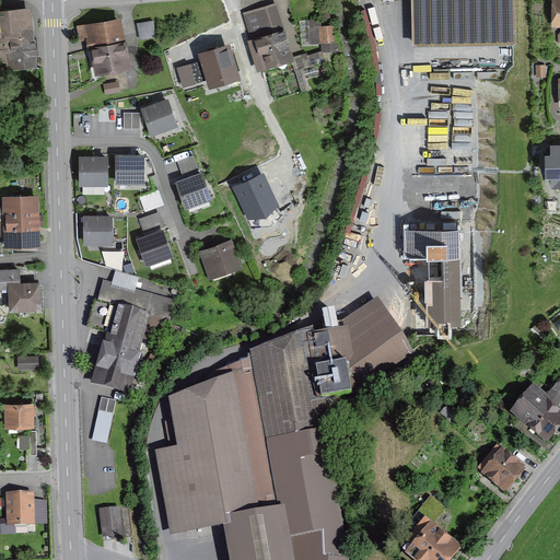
[(512,0),(412,0),(415,47),(514,43),(512,0)]
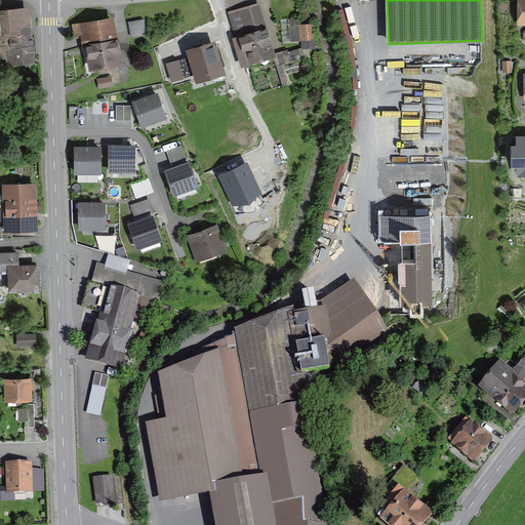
[(239,39),(241,38),(247,61),(270,54),(255,7),(232,14),(239,39)]
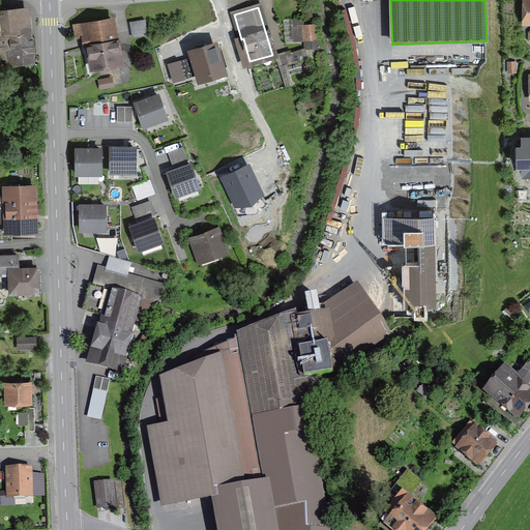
[(7,63),(32,61),(26,10),(0,11),(0,47),(5,47),(7,63)]
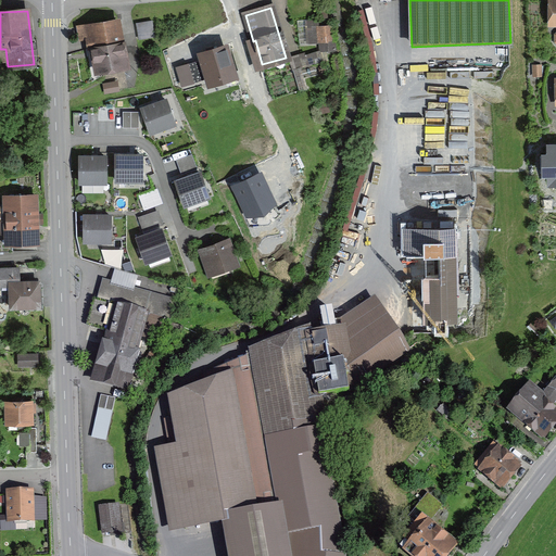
[(141,38),(156,36),(154,20),(138,22),(141,38)]
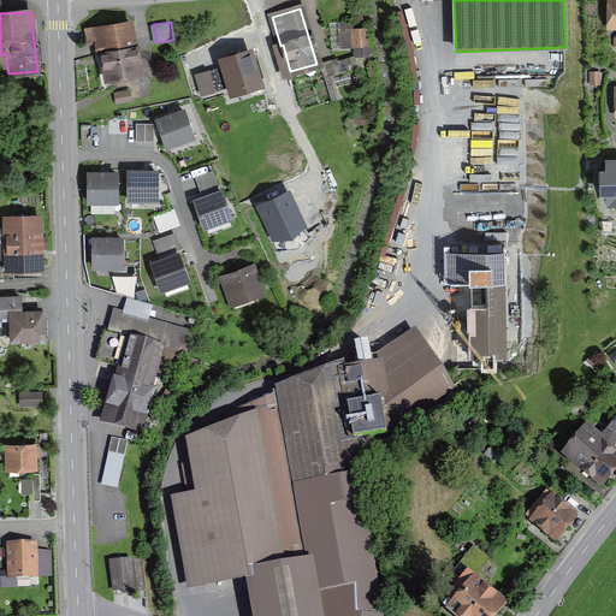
[(132,48),(128,23),(87,30),(90,45),(96,43),(99,54),(107,52),(132,48)]
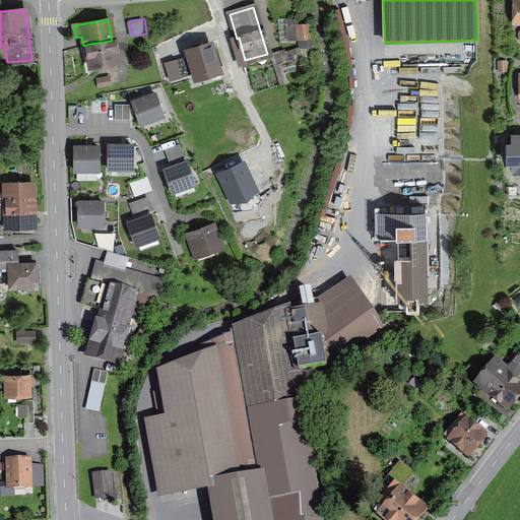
[(313,38),(311,38),(310,23),(297,23),(297,25),(289,26),(289,41),(304,39),(304,47),(314,47),(313,38)]
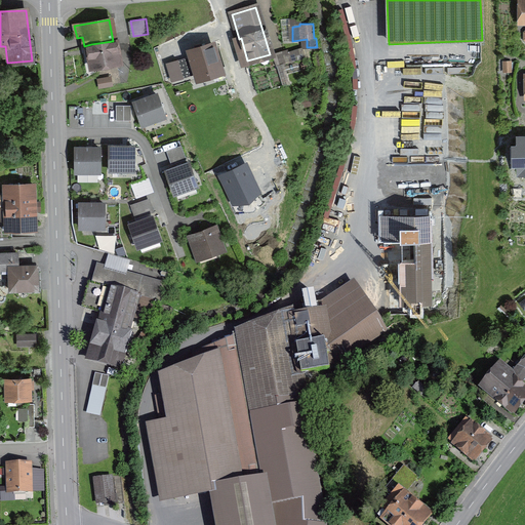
[(91,44),(94,66),(117,62),(113,41),(91,44)]
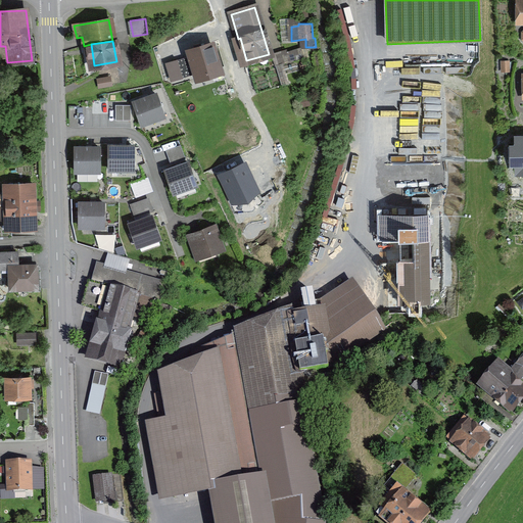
[(212,43),(189,50),(191,56),(176,60),(180,76),(195,72),(197,77),(220,70),(212,43)]
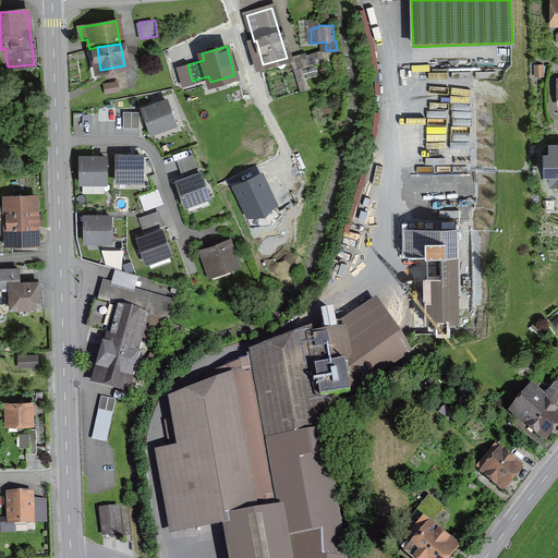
[(298,69),(305,67),(305,65),(322,61),(319,55),(303,60),(302,57),(294,58),(298,69)]
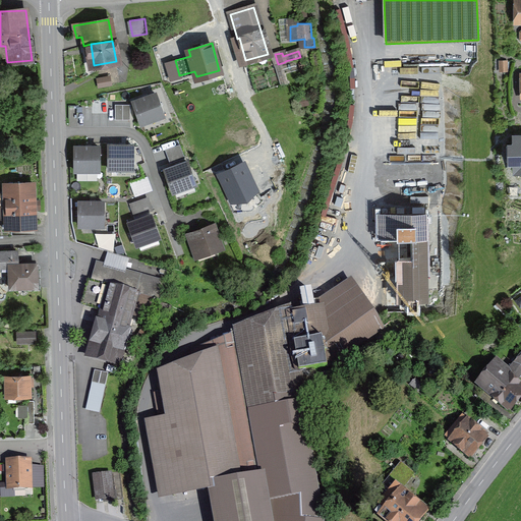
[(508,63),(498,63),(498,76),(509,76),(508,63)]
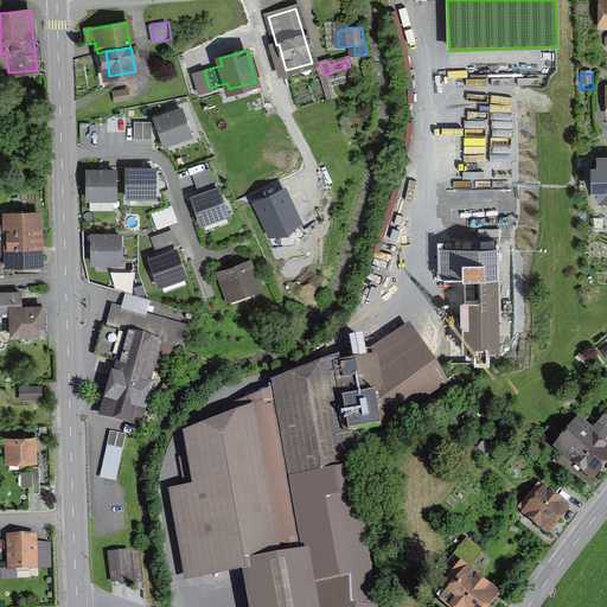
[(458,85),(452,77),(434,90),(443,103),(472,81),(468,76),(458,85)]
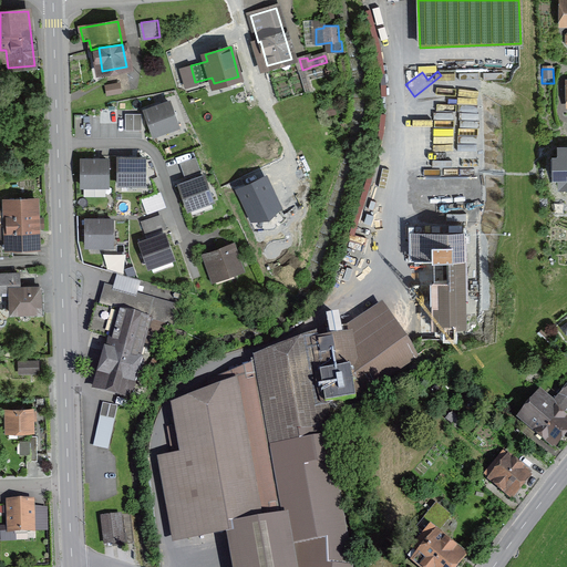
[(106,86),(107,94),(120,92),(119,84),(106,86)]
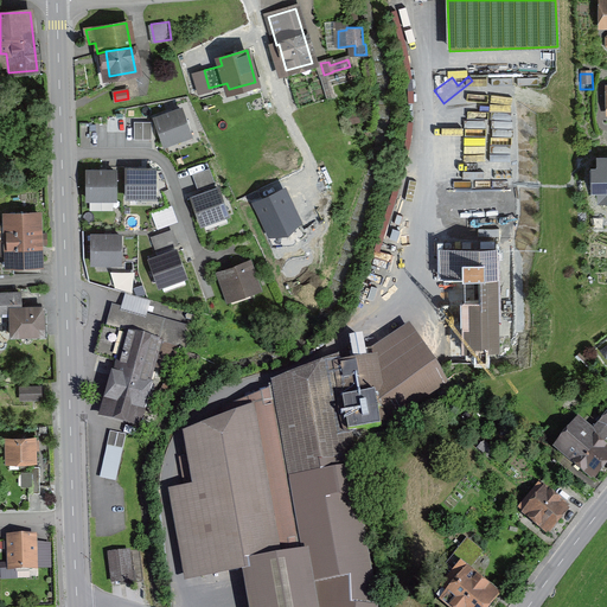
[(155,119),(165,145),(191,135),(181,109),(155,119)]
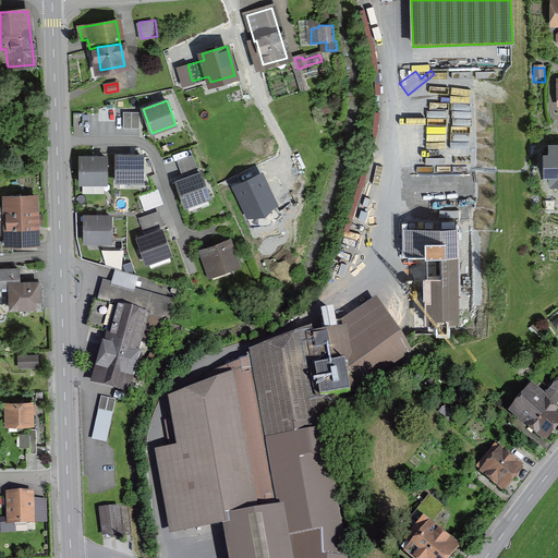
[(123,112),(123,129),(140,129),(140,112),(123,112)]
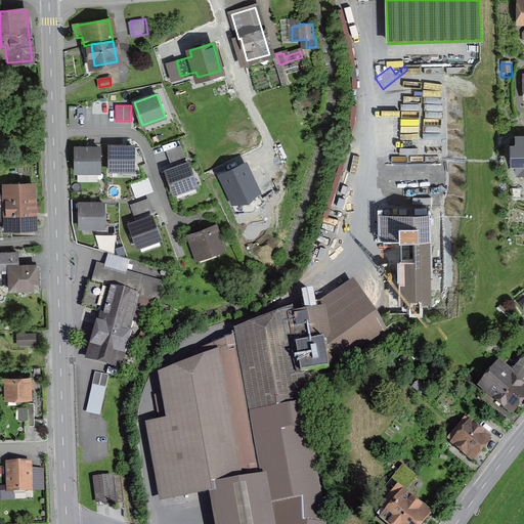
[(523,138),(519,139),(519,147),(513,147),(514,162),(519,162),(519,171),(523,170),(523,138)]
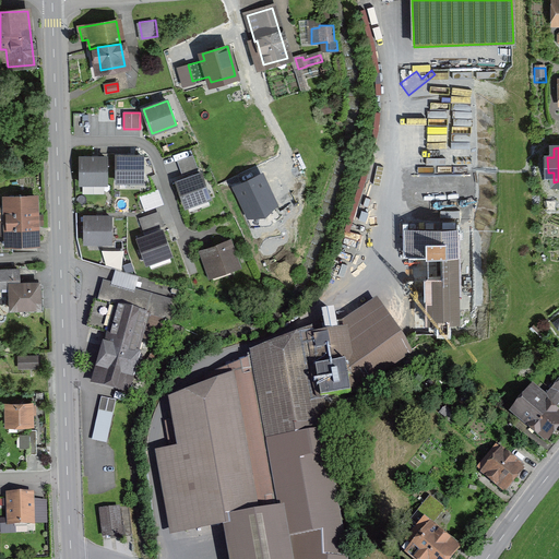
[(142,181),(142,156),(117,156),(117,181),(142,181)]
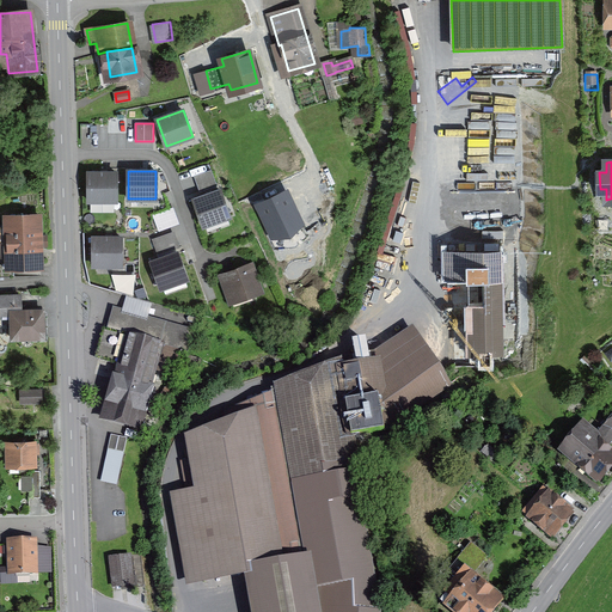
[(116,201),(116,173),(89,173),(89,201),(116,201)]
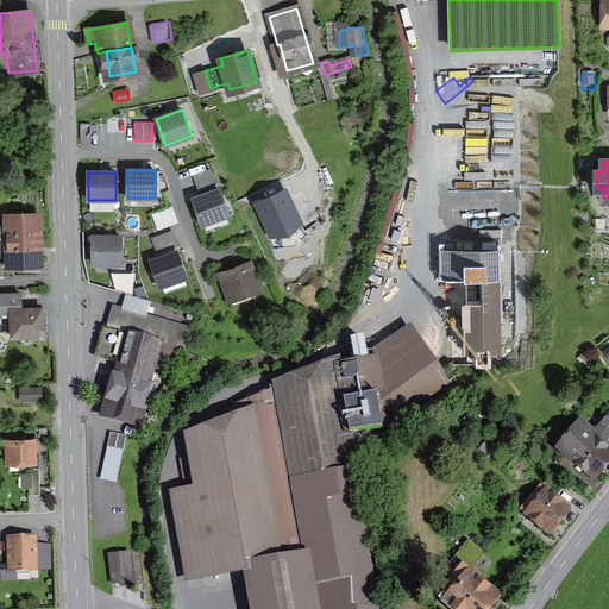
[(196,182),(199,190),(215,184),(213,176),(196,182)]
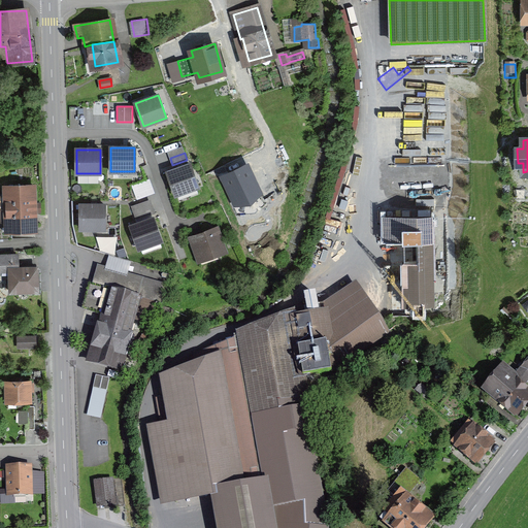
[(167,172),(175,195),(198,187),(190,164),(167,172)]
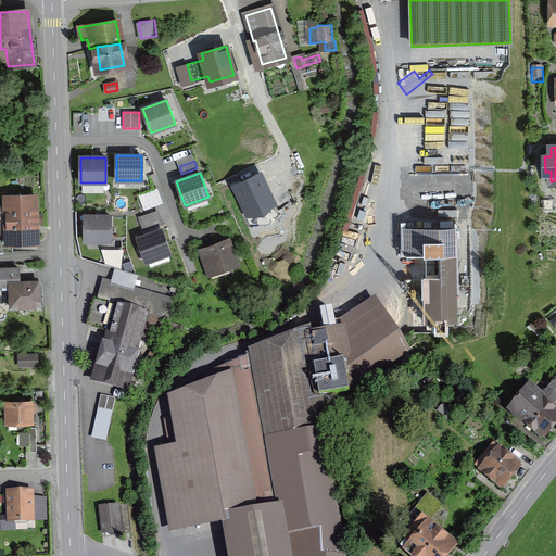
[(263,176),(239,187),(251,213),(265,213),(275,203),(263,176)]
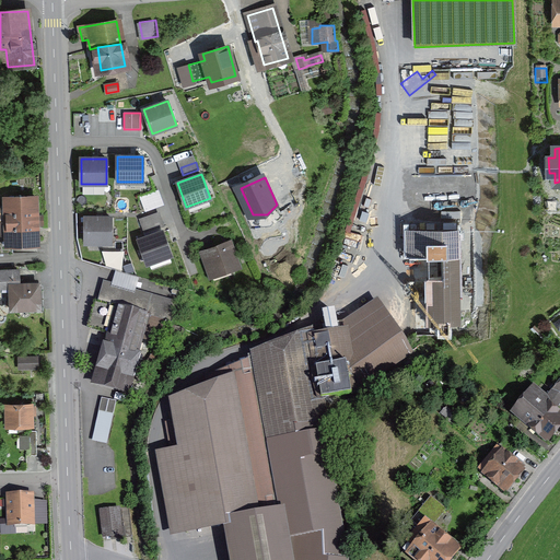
[(143,212),(160,206),(153,190),(138,196),(143,212)]
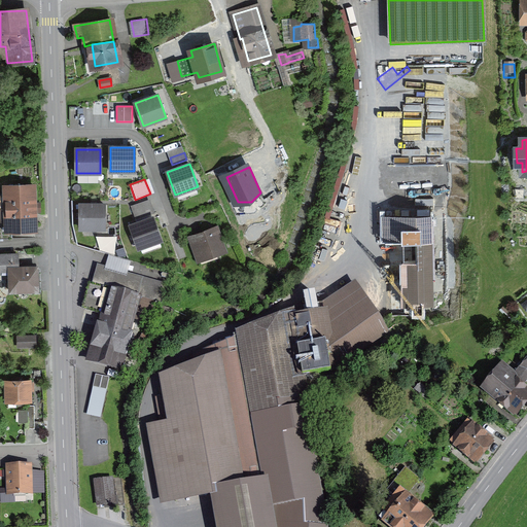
[(6,209),(6,231),(35,230),(34,185),(5,186),(5,196),(0,195),(0,206),(0,209),(6,209)]
